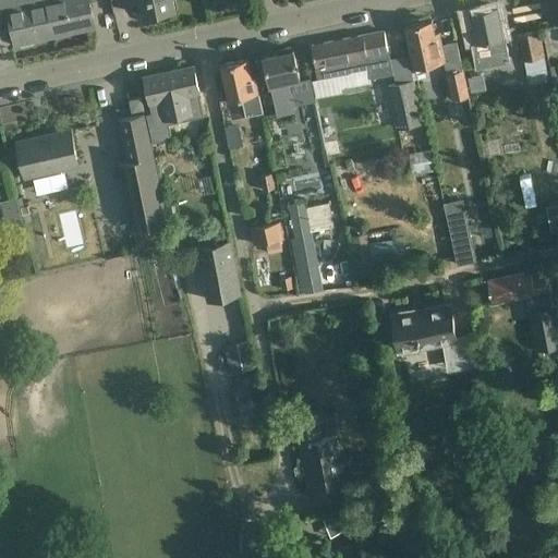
[(56,35),(47,0),(0,0),(0,22),(11,20),(16,44),(19,43),(23,47),(35,44),(37,39),(56,35)]
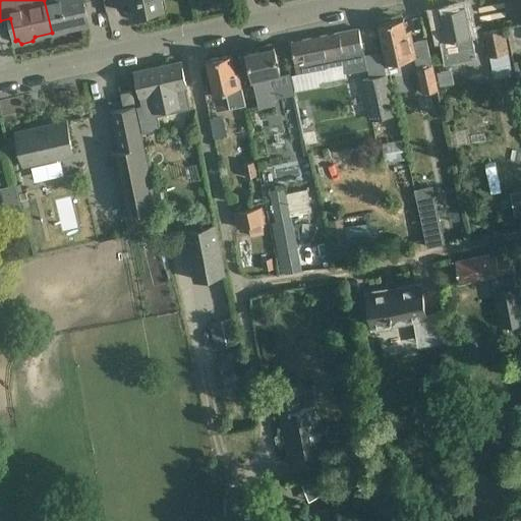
[(82,0),(44,0),(52,33),(89,24),(82,0)]
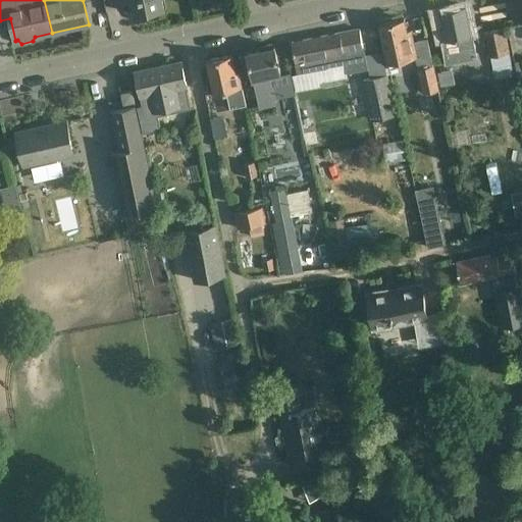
[(132,0),(135,14),(164,8),(161,0),(132,0)]
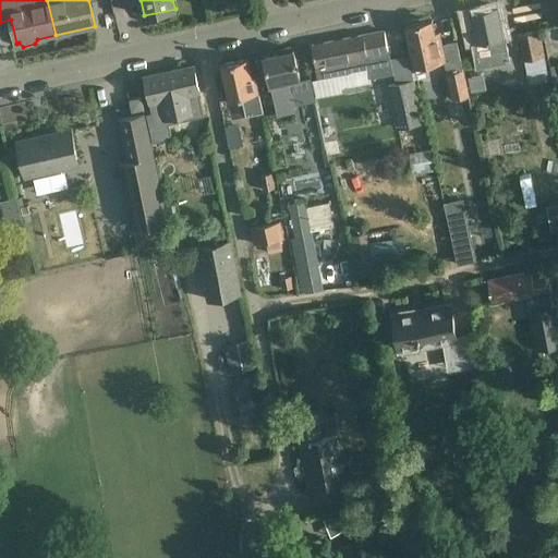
[(470,28),(474,50),(477,67),(489,64),(487,52),(506,49),(505,37),(498,7),(472,12),(475,28),(470,28)]
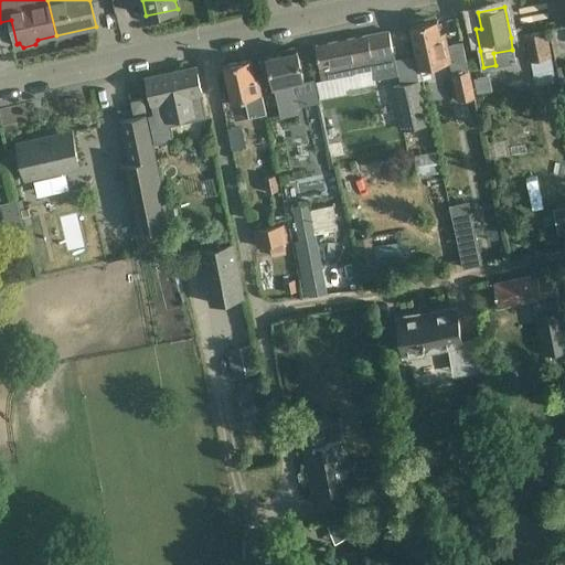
[(449,62),(458,100),(475,96),(462,41),(448,44),(445,32),(440,33),(438,20),(411,27),(420,73),(438,68),(437,65),(449,62)]
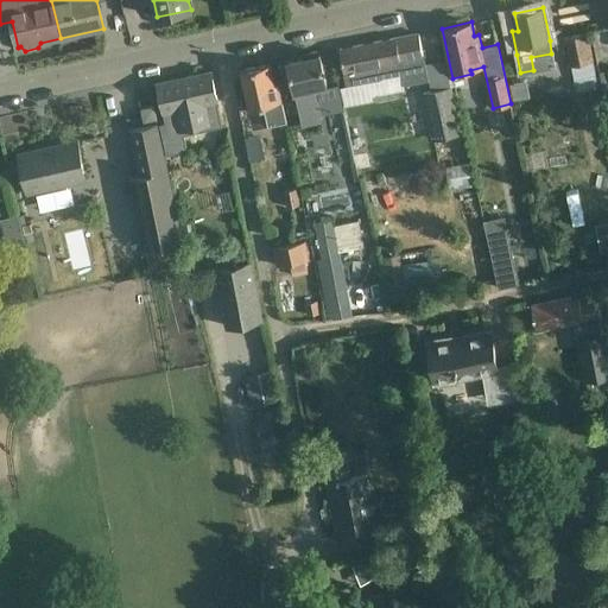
[(429,80),(419,33),(340,49),(347,87),(380,80),(380,78),(403,75),(404,84),(429,80)]
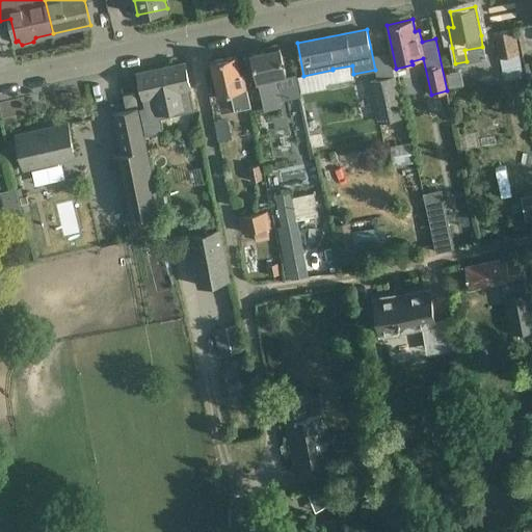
[(498,55),(519,51),(514,29),(494,33),(498,55)]
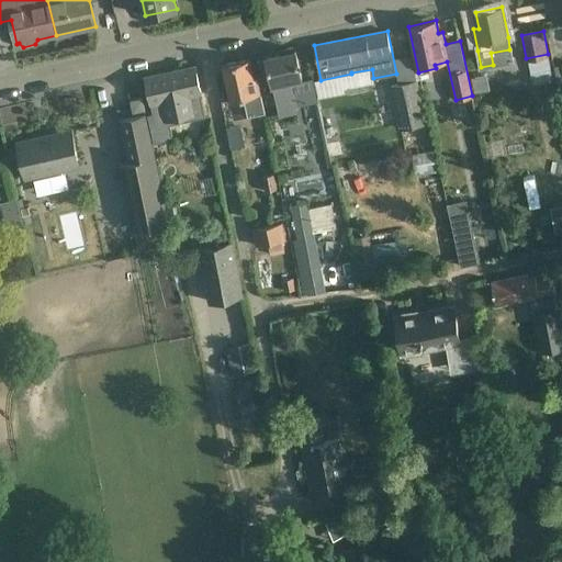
[(296,49),(266,56),(271,78),(279,112),(279,114),(296,111),(293,98),(289,81),(291,81),(302,78),(301,71),(296,49)]
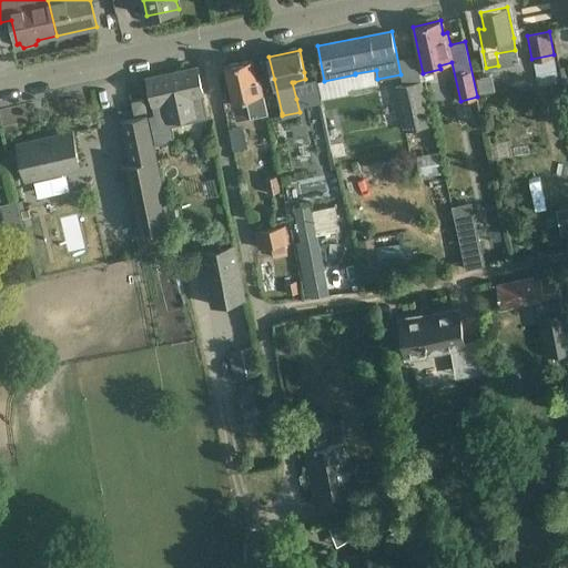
[(253,60),(225,66),(233,101),(246,99),(251,119),(269,114),(261,78),(256,79),(253,60)]
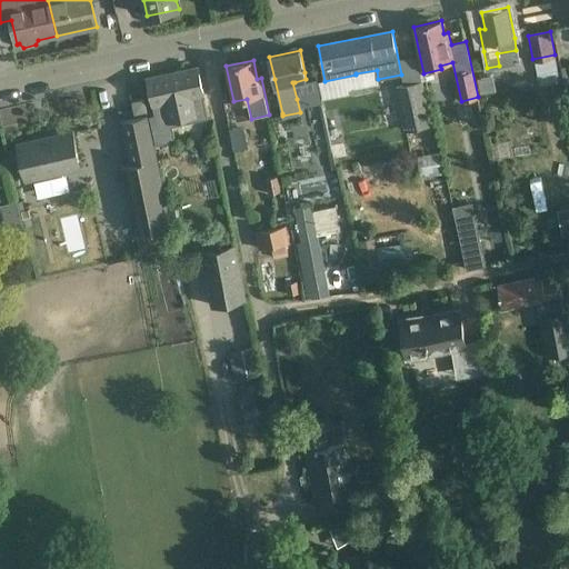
[(173,126),(169,108),(185,105),(183,98),(203,93),(198,68),(148,79),(153,105),(158,128),(173,126)]
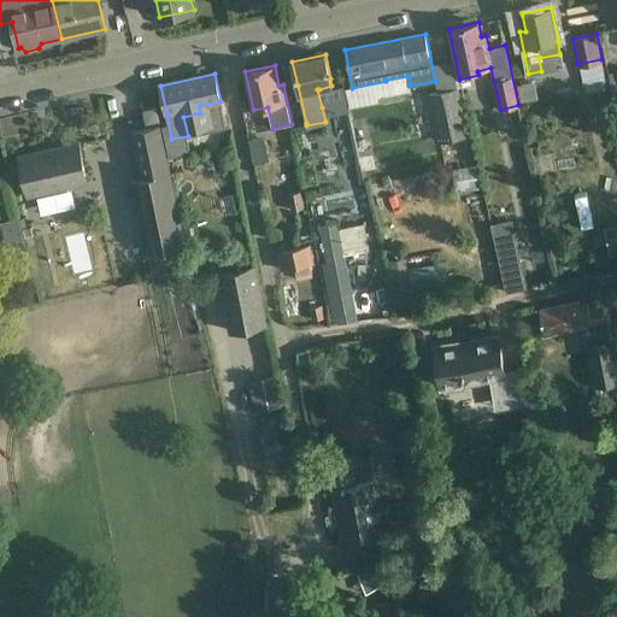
[(459,88),(427,95),(438,144),(470,136),(459,88)]
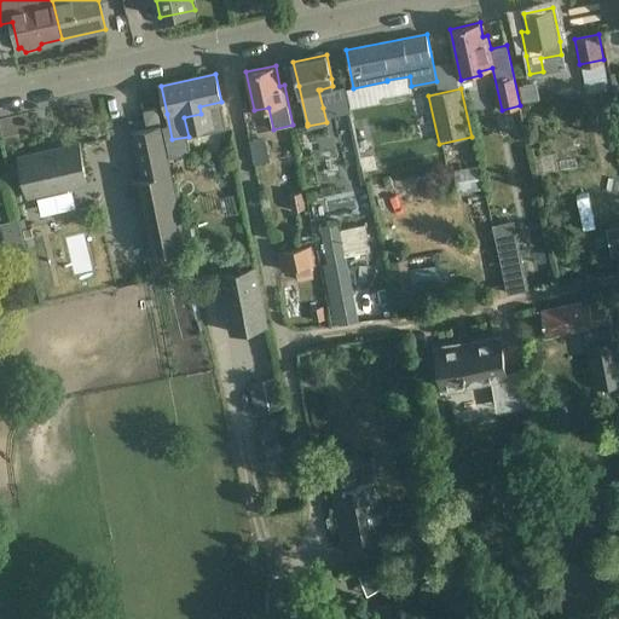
[(144,110),(146,123),(161,121),(157,108),(144,110)]
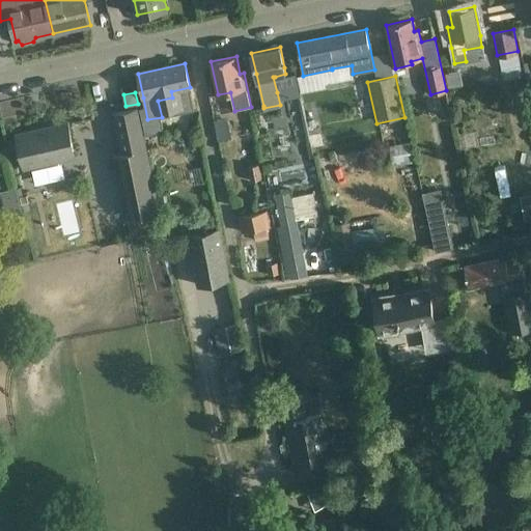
[(287,100),(299,155),(302,154),(303,159),(313,156),(302,96),(287,100)]
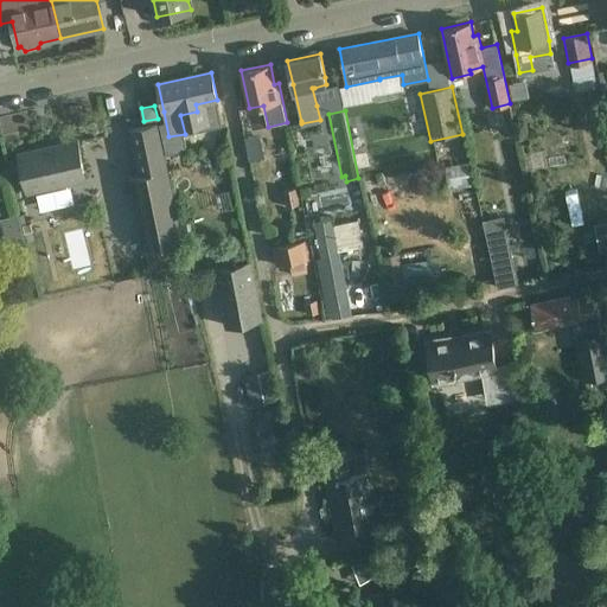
[(212,135),(209,122),(197,126),(200,138),(212,135)]
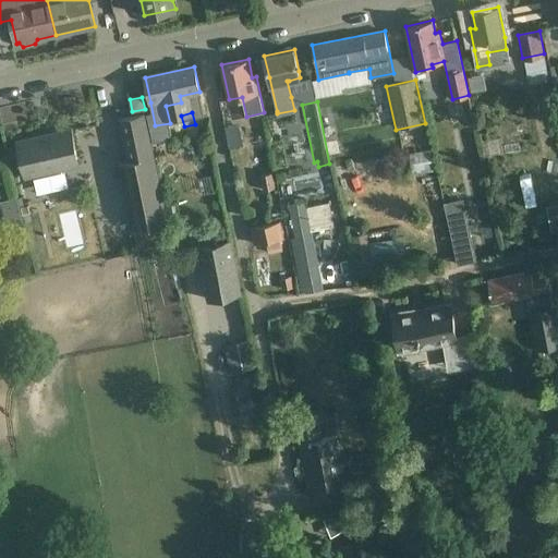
[(119,168),(134,230),(169,223),(147,138),(142,118),(116,124),(121,145),(126,166),(119,168)]
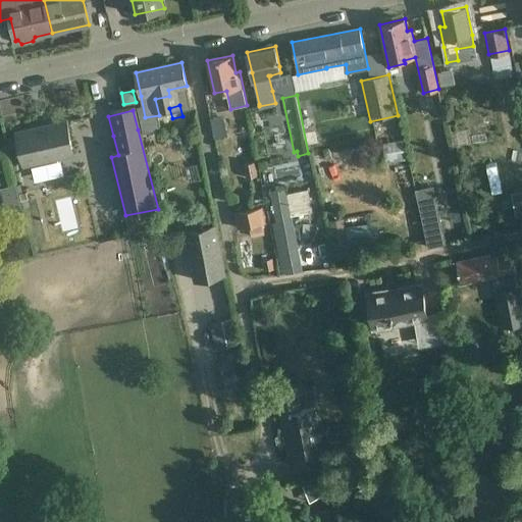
[(73,154),(66,121),(17,133),(24,165),(73,154)]
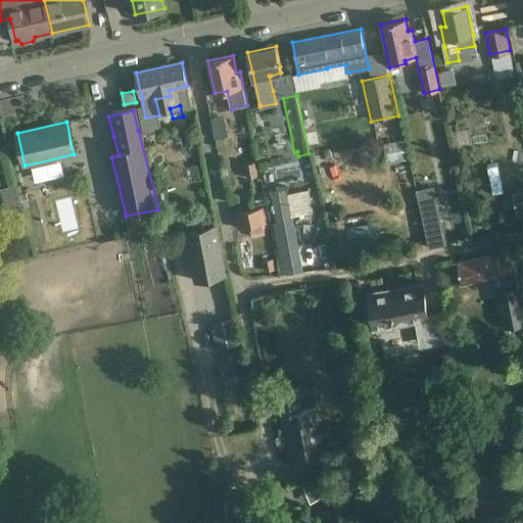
[(402,141),(383,144),(386,164),(407,161),(402,141)]
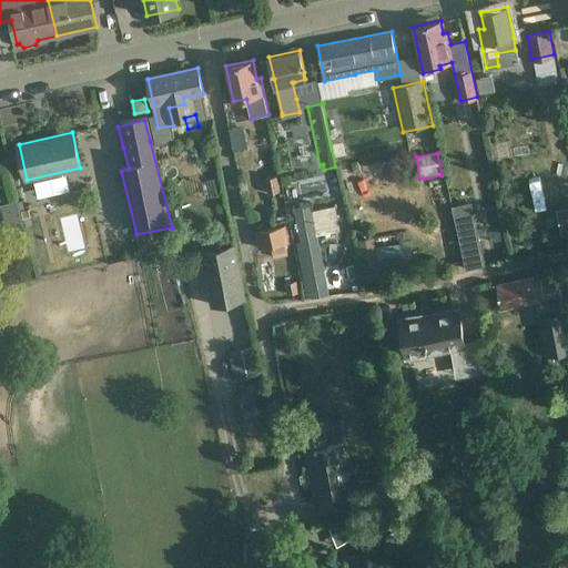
[(280,193),(277,175),(265,178),(267,194),(280,193)]
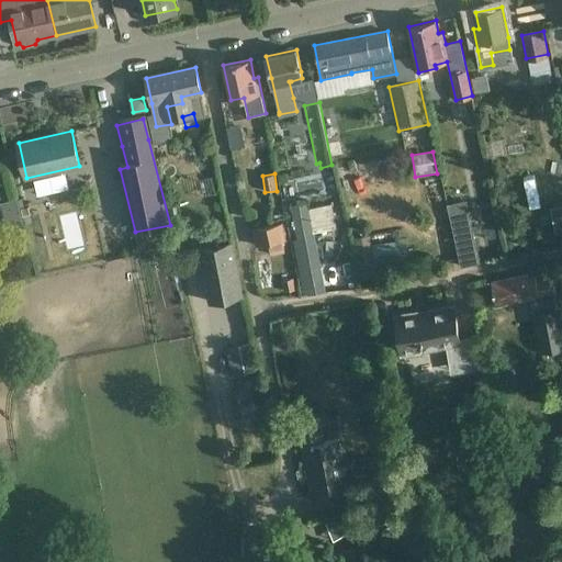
[(291,205),(298,237),(313,234),(306,202),(291,205)]
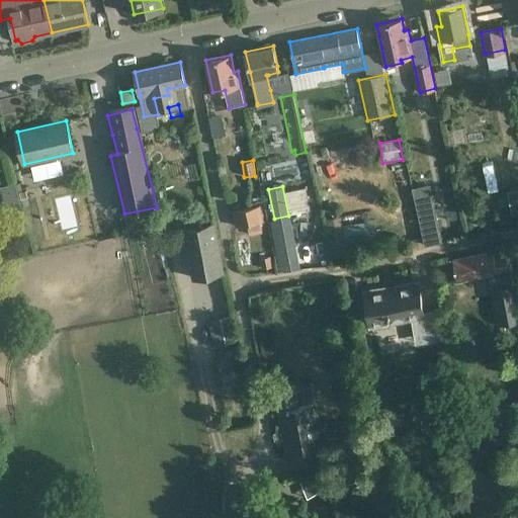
[(51,218),(66,218),(65,188),(50,188),(51,218)]
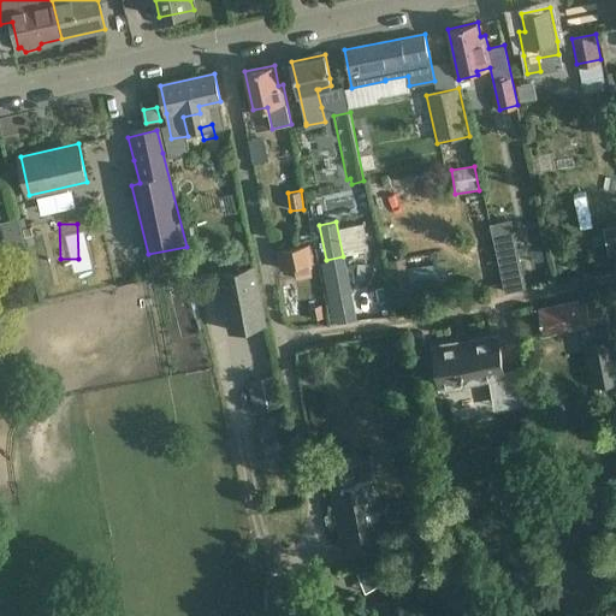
[(311,244),(302,246),(278,250),(283,270),(295,267),(311,264),(314,264),(311,244)]
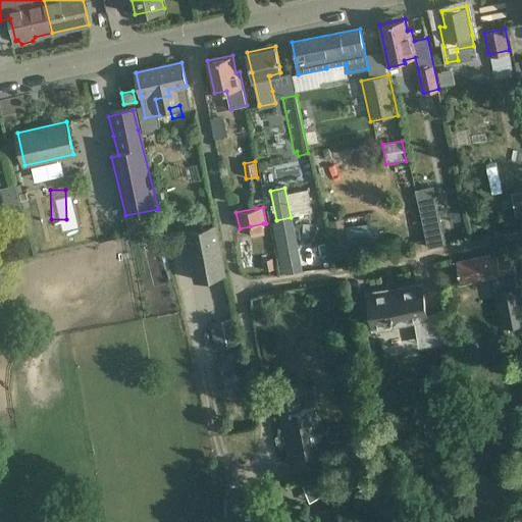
[(313,210),(314,244),(331,244),(330,209),(313,210)]
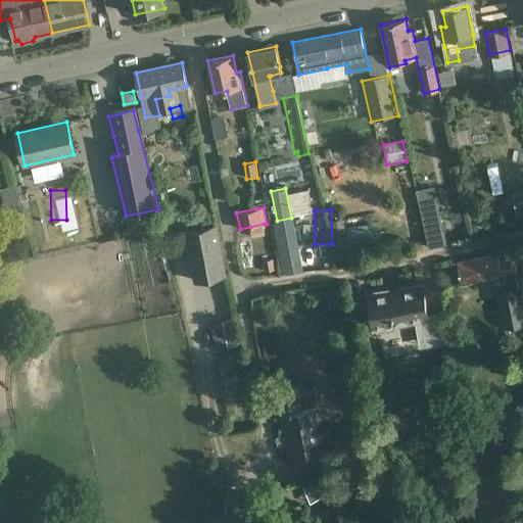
[(438,212),(422,216),(429,248),(445,244),(438,212)]
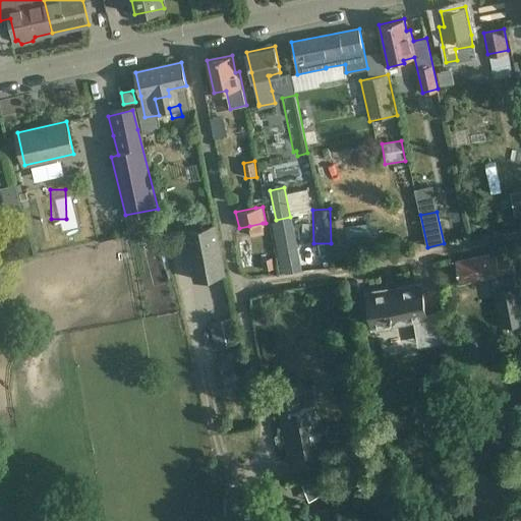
[(272,221),(278,250),(282,249),(296,247),(290,217),(276,220),(272,221)]
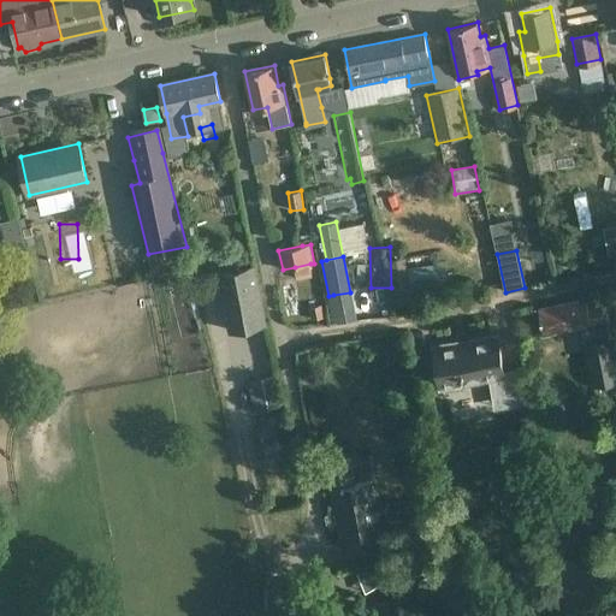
[(227,329),(242,327),(266,324),(258,270),(235,273),(219,274),(227,329)]
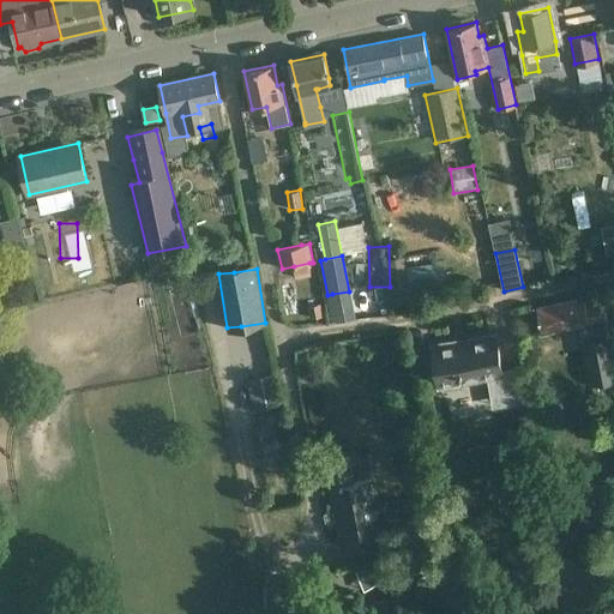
[(613,381),(613,367),(608,338),(605,320),(607,320),(603,300),(585,302),(585,299),(536,308),(542,333),(583,325),(587,343),(584,343),(593,386),(613,381)]
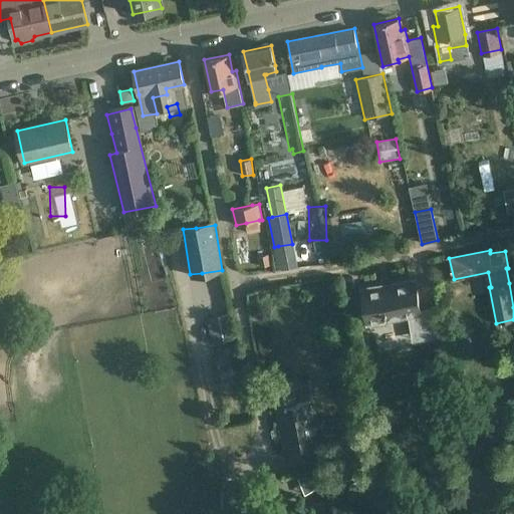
[(270,265),(268,254),(259,256),(260,267),(270,265)]
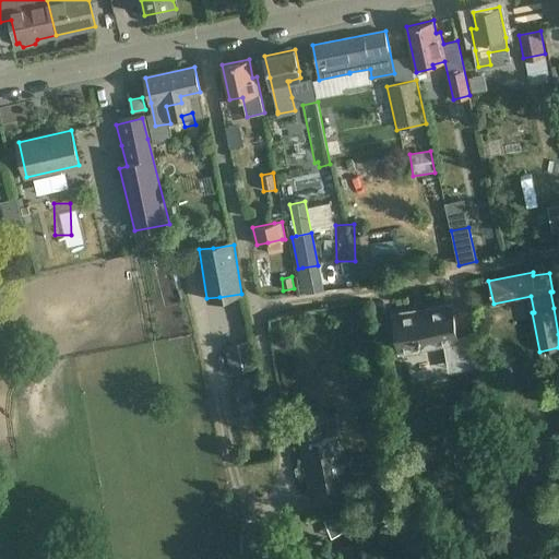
[(453,301),(391,312),(397,354),(403,353),(404,355),(420,352),(420,349),(444,346),(455,344),(460,369),(476,366),(471,334),(459,336),(453,301)]
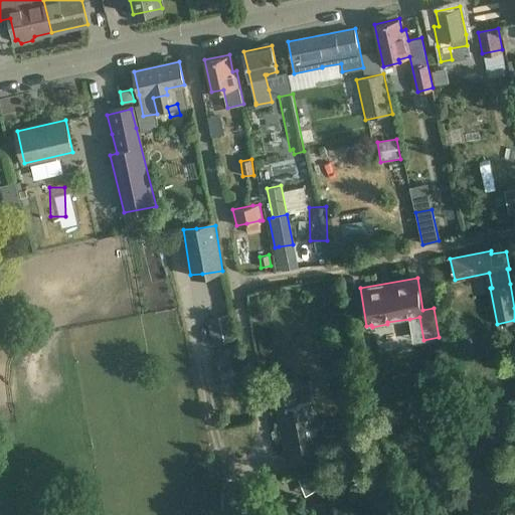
[(227,315),(205,319),(210,343),(232,339),(227,315)]
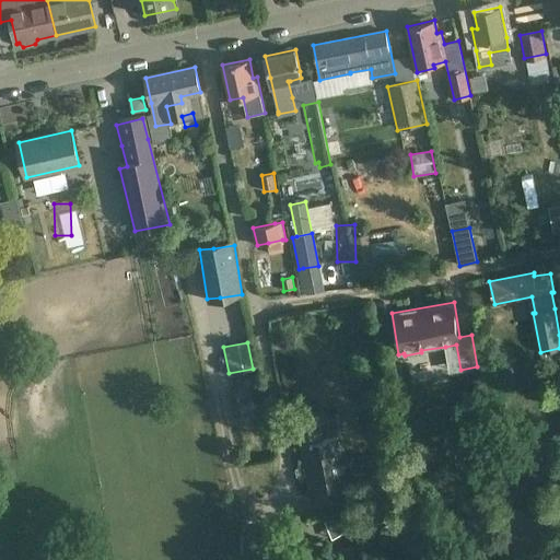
[(318,417),(298,421),(310,493),(331,489),(347,486),(346,479),(356,477),(391,470),(391,468),(389,464),(387,455),(352,462),(353,464),(343,466),(338,438),(324,441),(319,417),(318,417)]
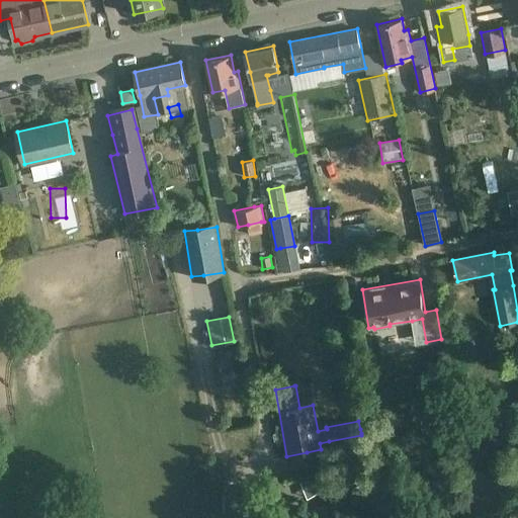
[(443,425),(444,434),(457,432),(456,424),(443,425)]
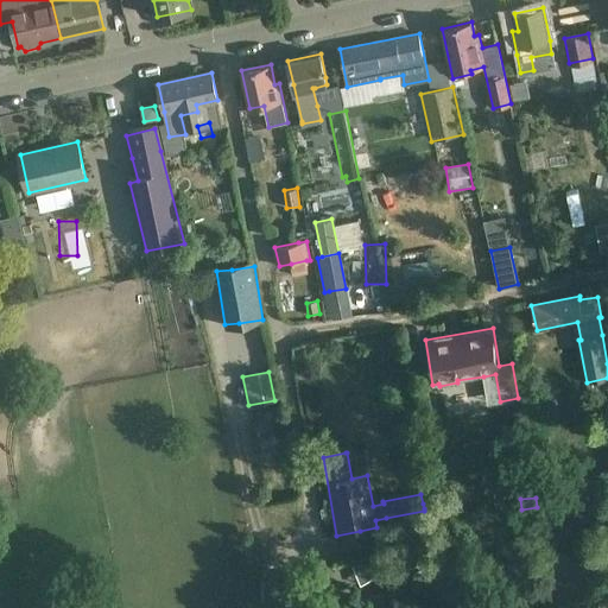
[(432,542),(379,552),(382,571),(436,559),(432,542)]
